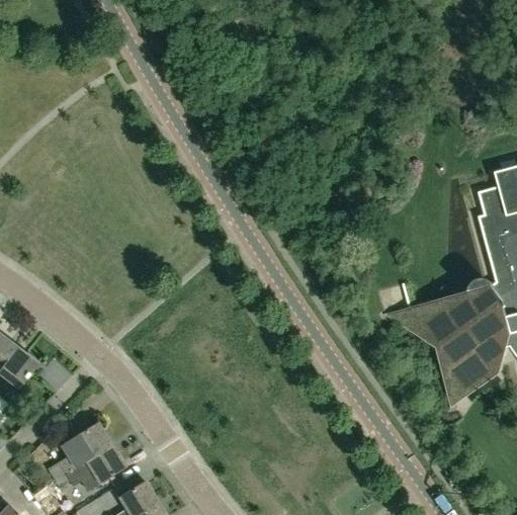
[(416,305),(413,324),(441,342),(450,375),(478,382),(491,374),(496,347),(509,344),(516,355),(516,165),(496,172),(499,184),(477,190),(484,213),(477,215),(488,254),(491,253),(499,281),(493,286),(492,284),(490,281),(484,277),(478,278),(475,279),(468,283),(466,287),(465,291),(416,305)]
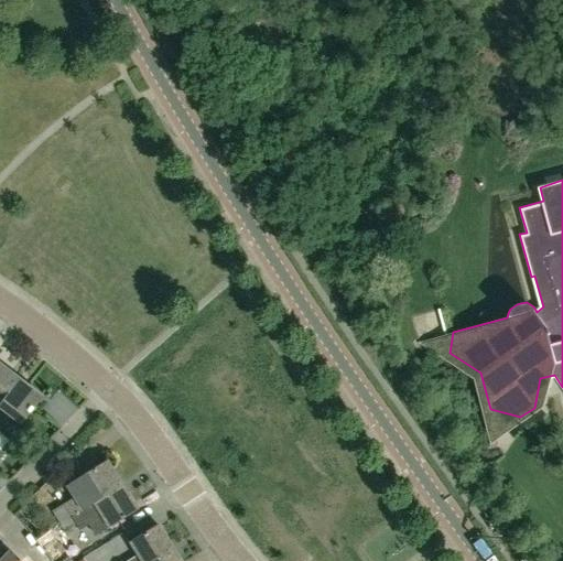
[(0,402),(20,377),(0,362),(0,402)]
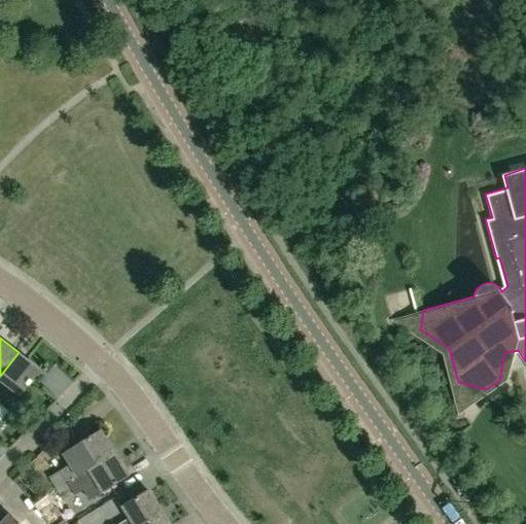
[(19,352),(0,376),(0,400),(7,406),(10,406),(20,394),(39,369),(19,352)]
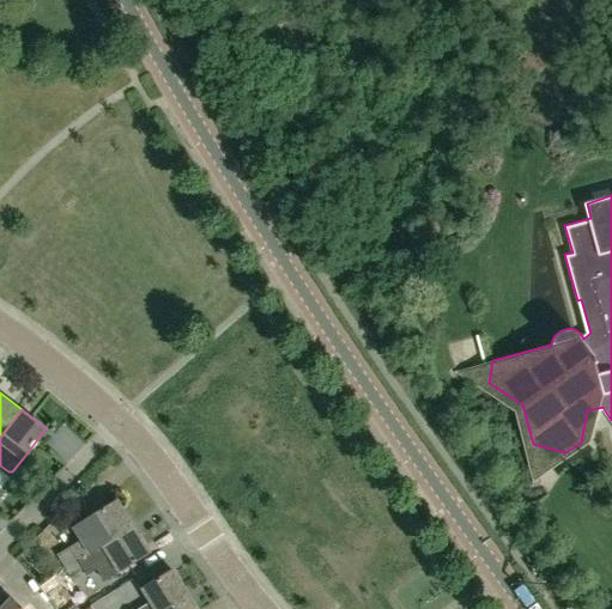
[(72,525),(79,540),(58,554),(66,567),(90,552),(102,543),(134,523),(117,498),(85,517),(72,525)]
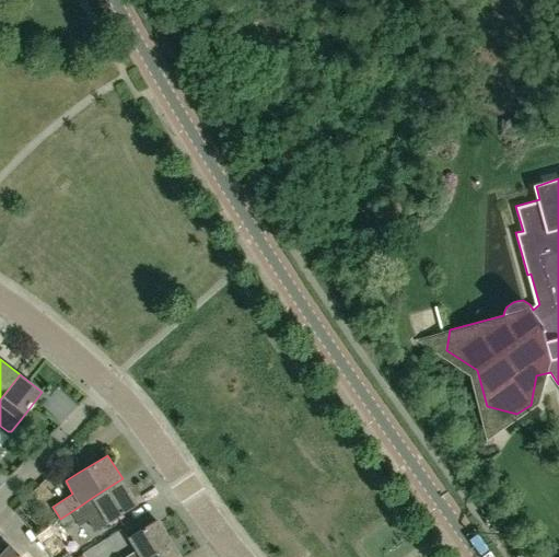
[(123,478),(93,497),(108,521),(137,502),(123,478)]
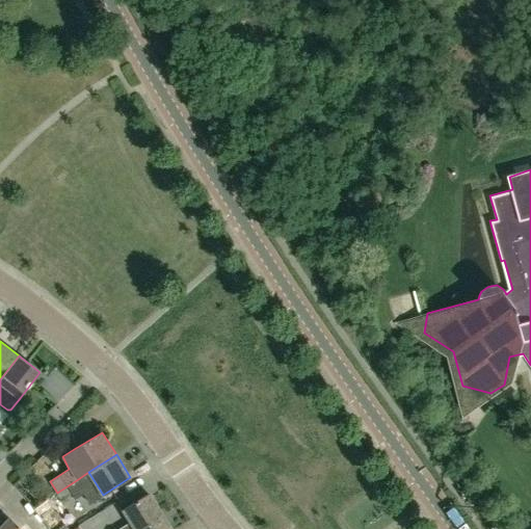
[(85,492),(78,479),(57,493),(60,498),(71,492),(75,497),(85,492)]
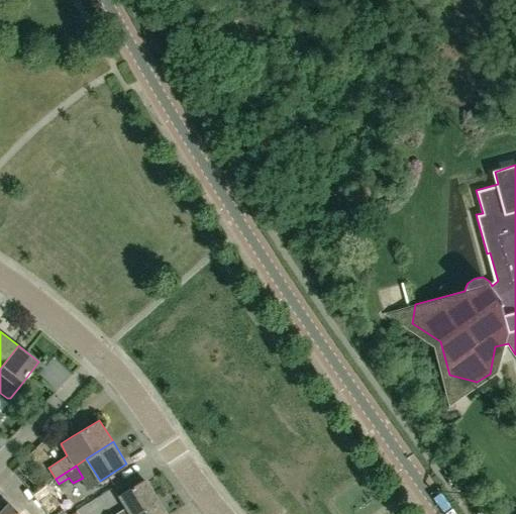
[(138,513),(160,501),(146,478),(120,495),(126,506),(113,513),(138,513)]
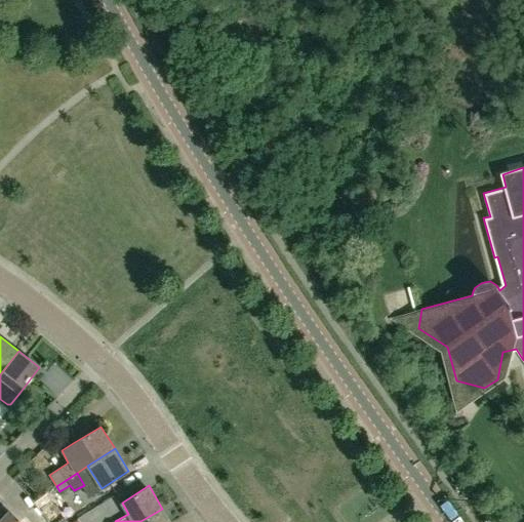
[(45,510),(57,503),(50,491),(38,498),(45,510)]
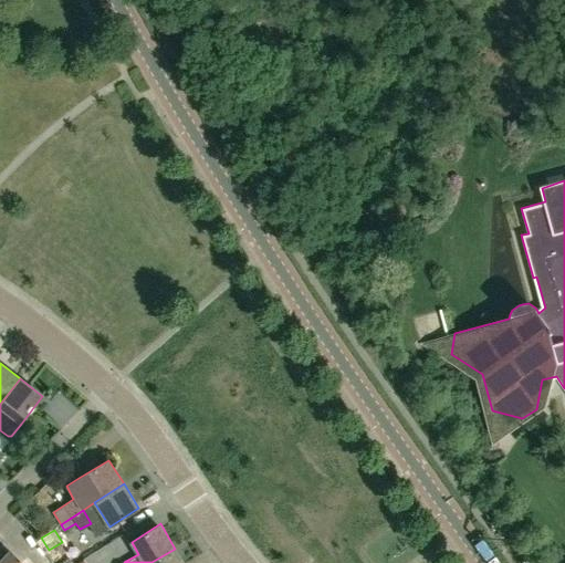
[(184,562),(175,549),(152,562),(184,562)]
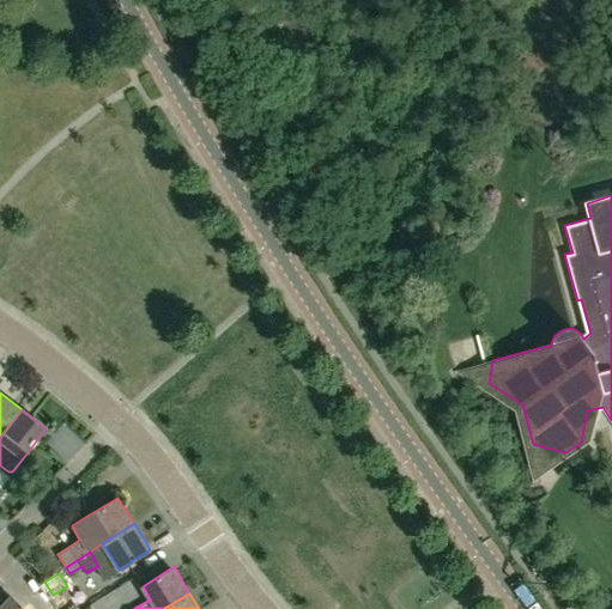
[(23,608),(12,598),(1,608),(23,608)]
